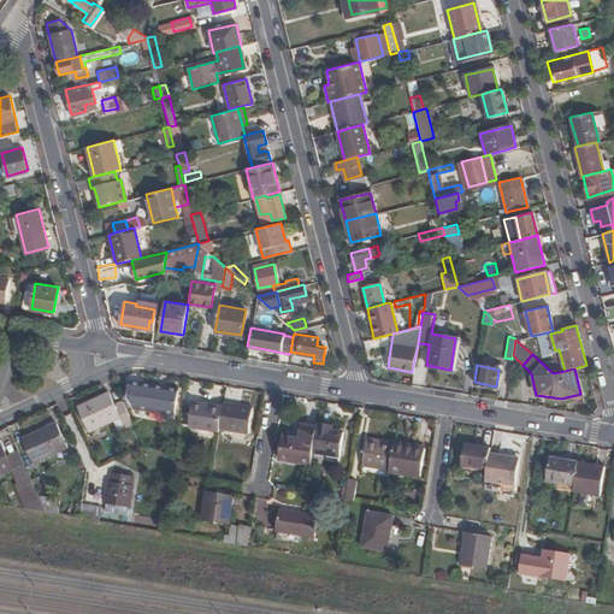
[(157,388),(157,385),(130,381),(127,397),(135,399),(134,407),(172,414),(176,391),(157,388)]
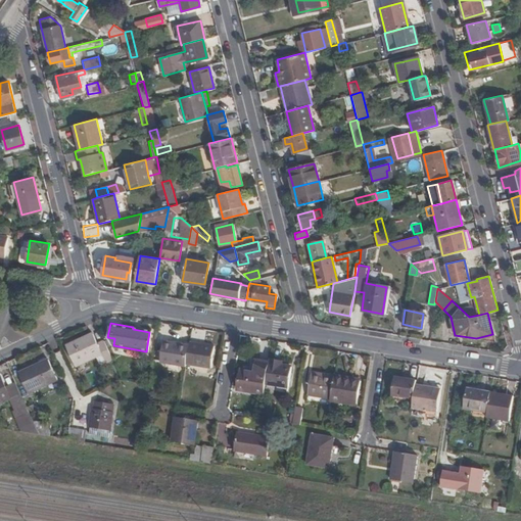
[(110,358),(102,340),(95,343),(91,333),(63,345),(73,365),(94,356),(100,353),(103,361),(110,358)]
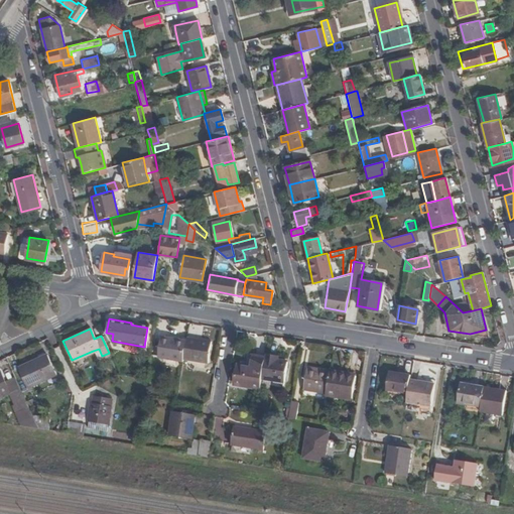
[(181,358),(184,341),(168,338),(168,337),(159,336),(156,357),(181,361),(181,358)]
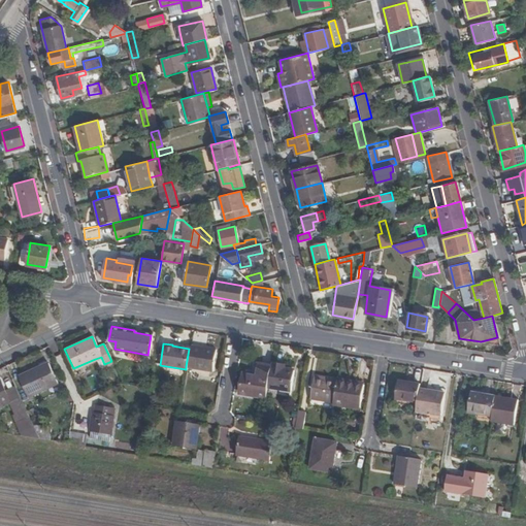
[(214,349),(190,343),(189,349),(186,366),(210,370),(214,349)]
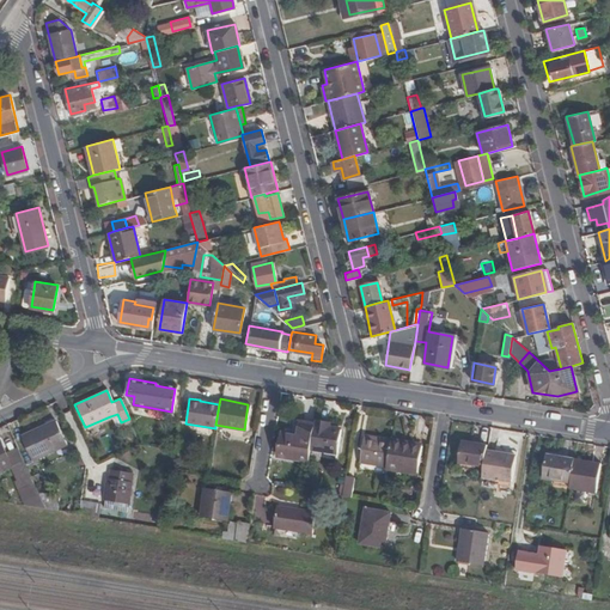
[(129,419),(130,422),(138,420),(134,412),(127,415),(129,419)]
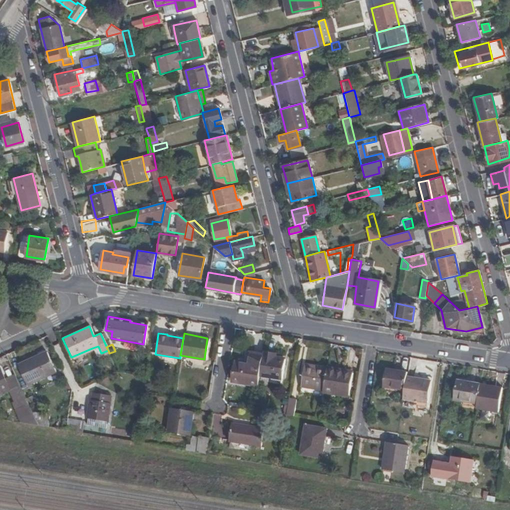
[(98,346),(92,348),(96,355),(101,353),(98,346)]
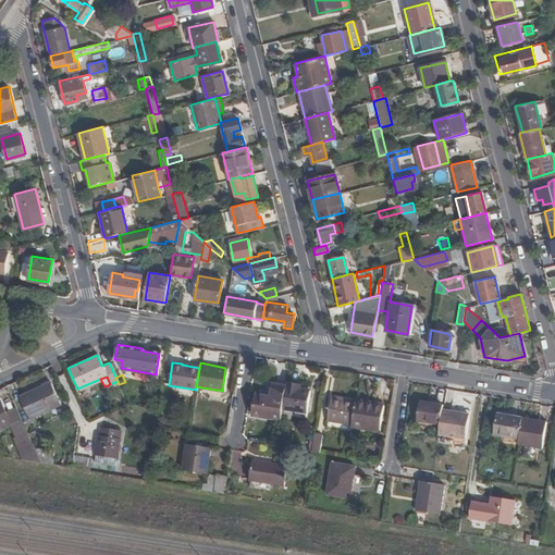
[(17,397),(27,418),(60,404),(50,382),(17,397)]
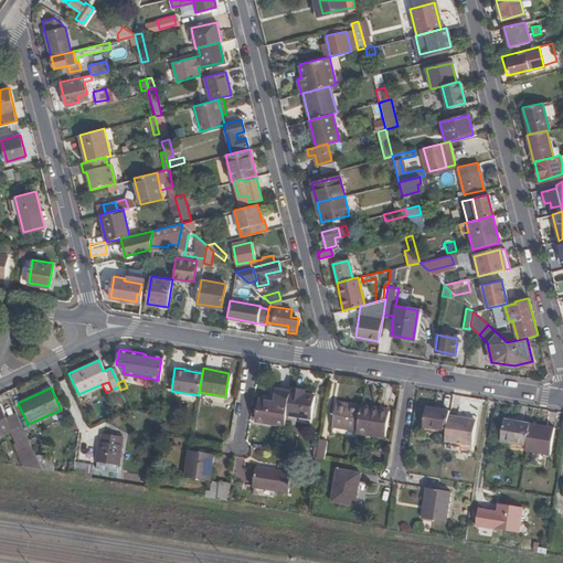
[(285,414),(289,392),(275,390),(273,402),(258,400),(255,420),(283,425),(285,414)]
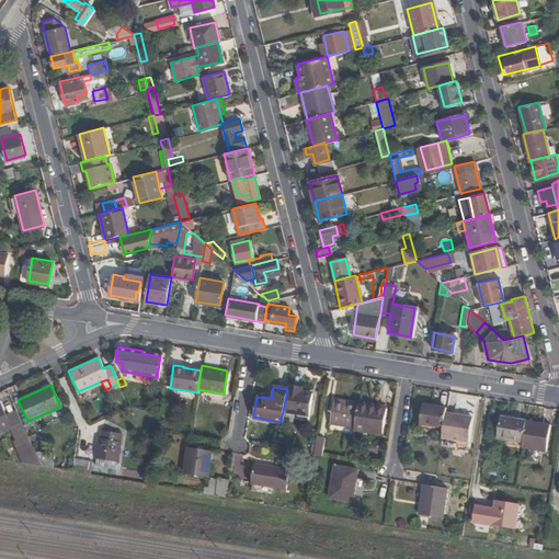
[(310,394),(287,389),(283,411),(307,414),(310,394)]
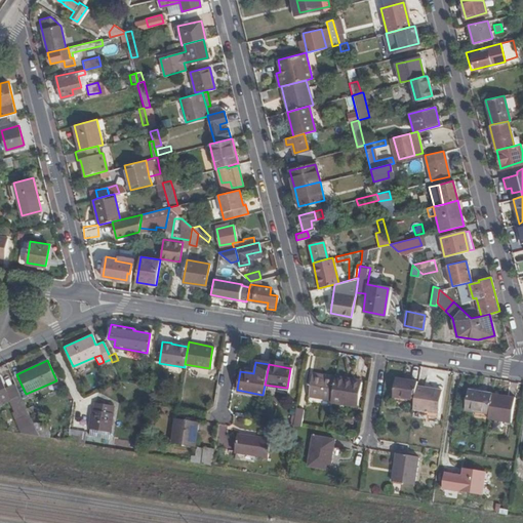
[(333,378),(333,377),(311,372),(307,396),(329,400),(333,378)]
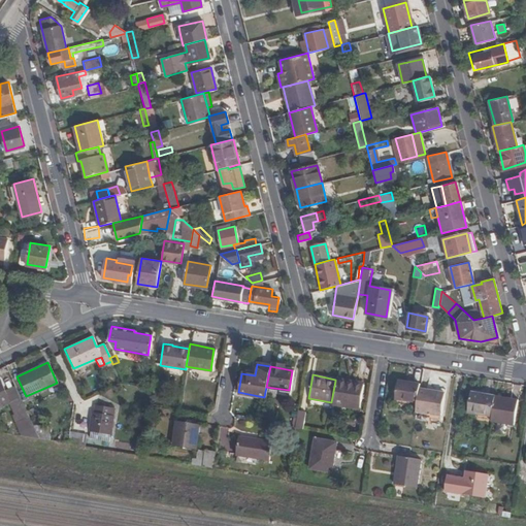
[(363,381),(336,375),(335,380),(335,381),(362,385),(363,381)]
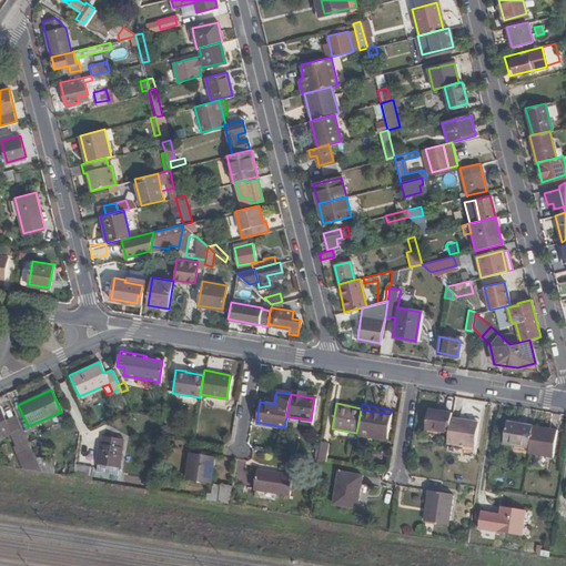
[(450,417),(451,413),(426,408),(423,427),(447,432),(450,417)]
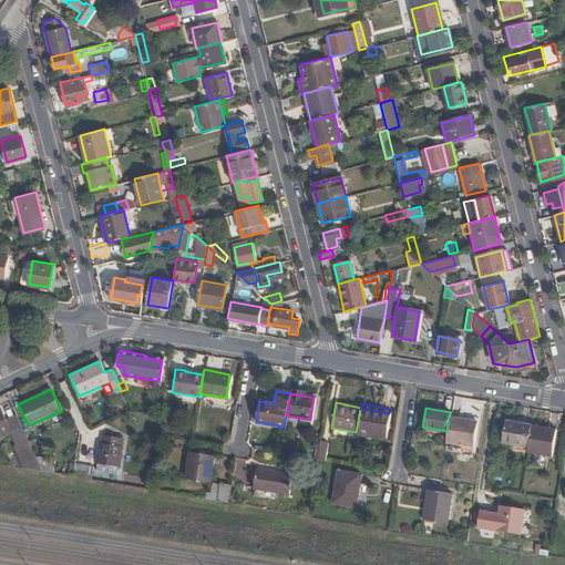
[(384,437),(389,413),(360,409),(356,432),(384,437)]
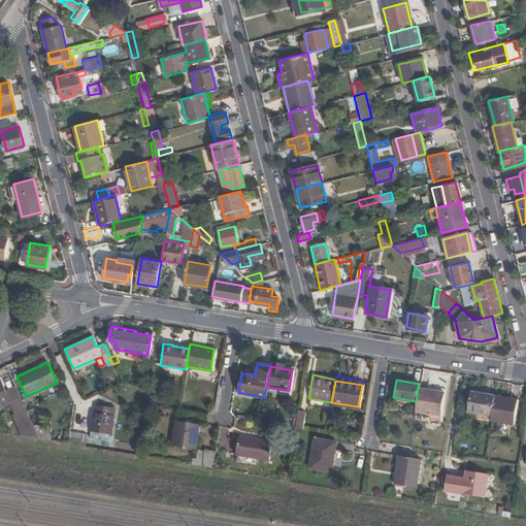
[(11,386),(2,390),(0,386),(0,404),(7,402),(13,415),(17,421),(11,423),(18,435),(36,438),(11,386)]
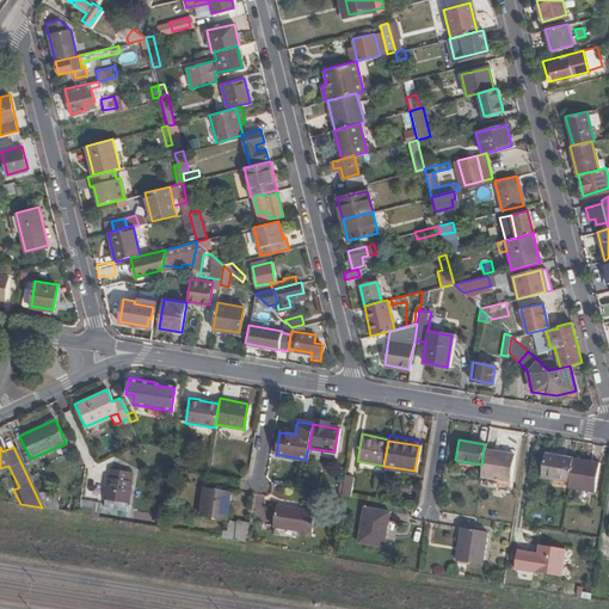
[(512,455),(484,449),(481,465),(479,475),(508,480),(512,455)]
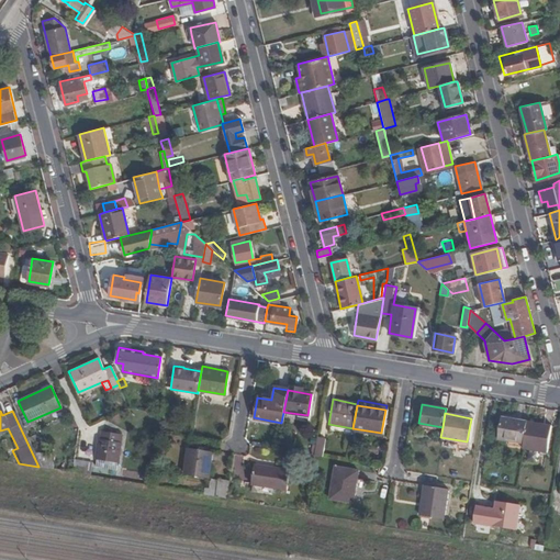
[(522,443),(525,421),(500,416),(495,438),(522,443)]
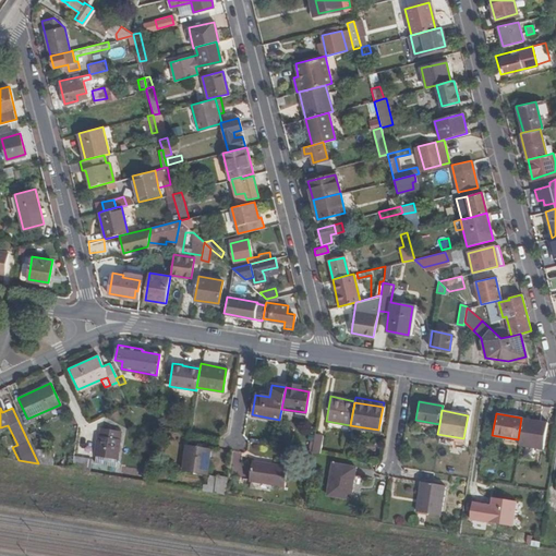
[(546,421),(522,417),(521,418),(518,439),(517,445),(542,448),(546,421)]
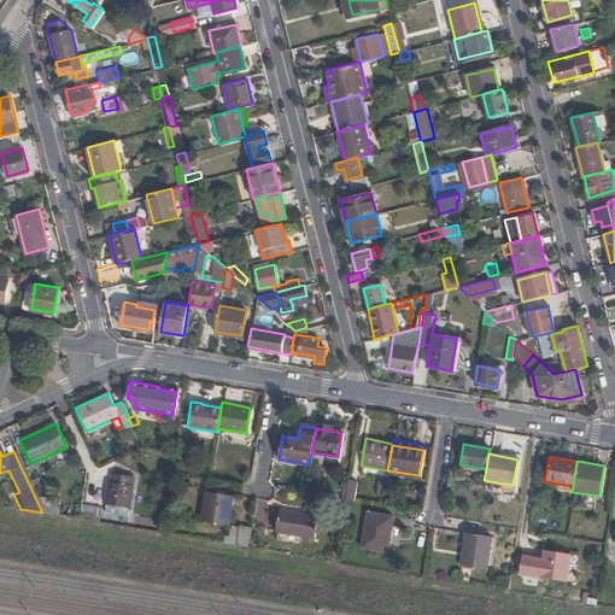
[(104,504),(128,508),(132,485),(133,475),(111,473),(110,481),(109,481),(104,504)]
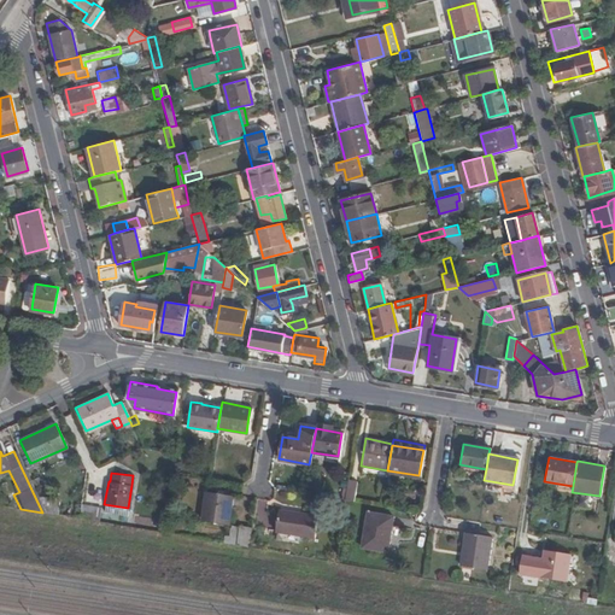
[(346,480),(344,499),(352,501),(356,481),(346,480)]
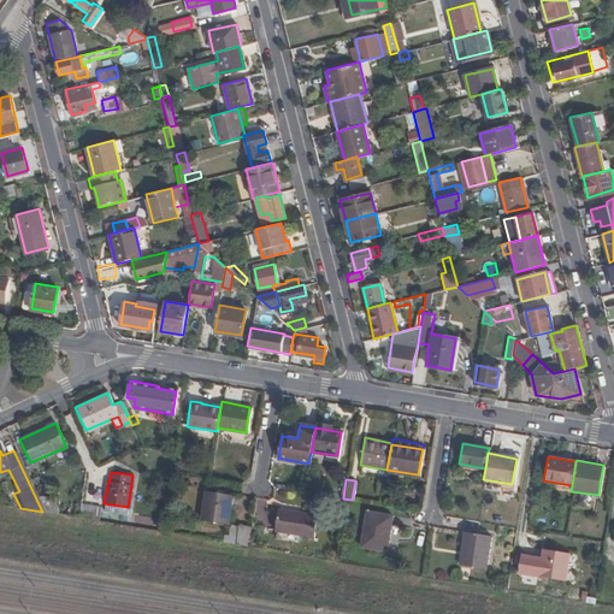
[(200,519),(225,523),(230,495),(205,490),(200,519)]
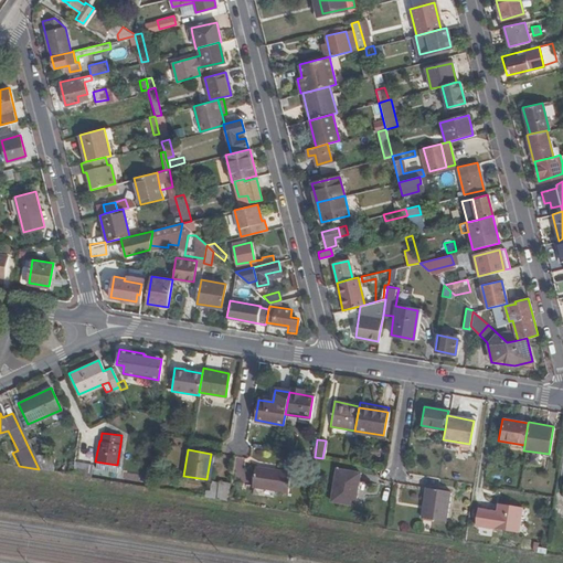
[(71,474),(73,460),(41,456),(39,469),(50,470),(71,474)]
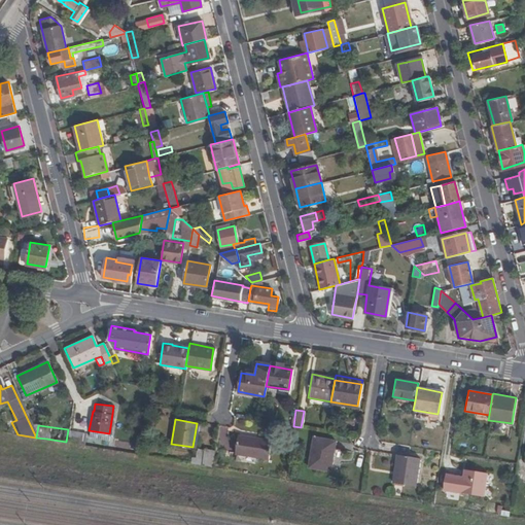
[(73,430),(71,443),(82,445),(84,431),(73,430)]
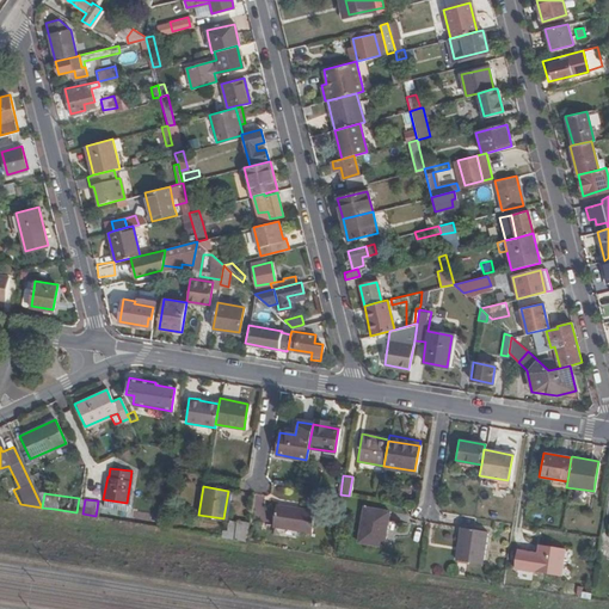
[(271,526),(309,531),(313,511),(275,505),(271,526)]
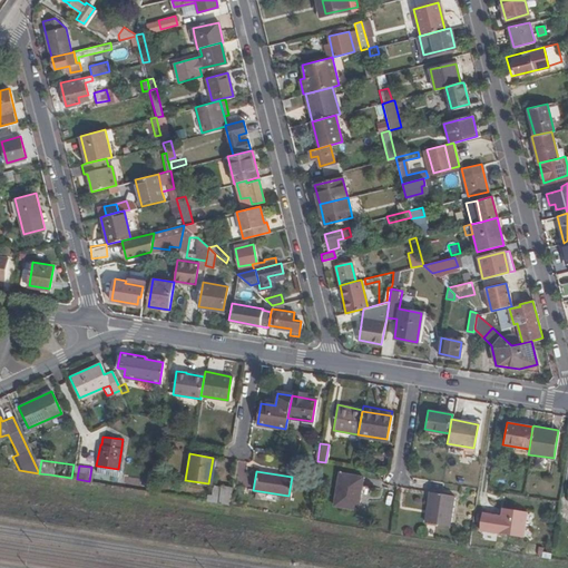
[(332,505),(355,508),(362,476),(338,472),(332,505)]
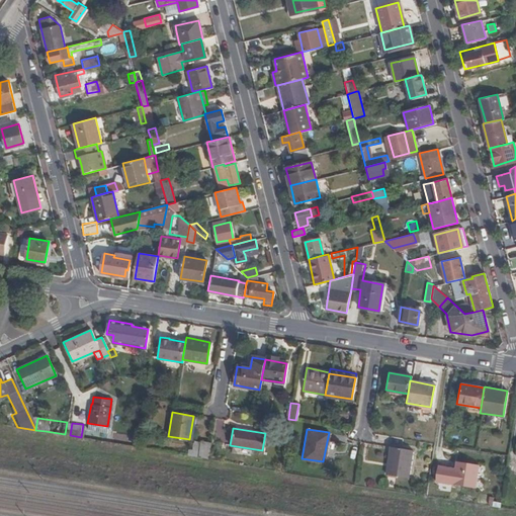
[(185,454),(196,455),(198,441),(191,439),(189,449),(185,449),(185,454)]
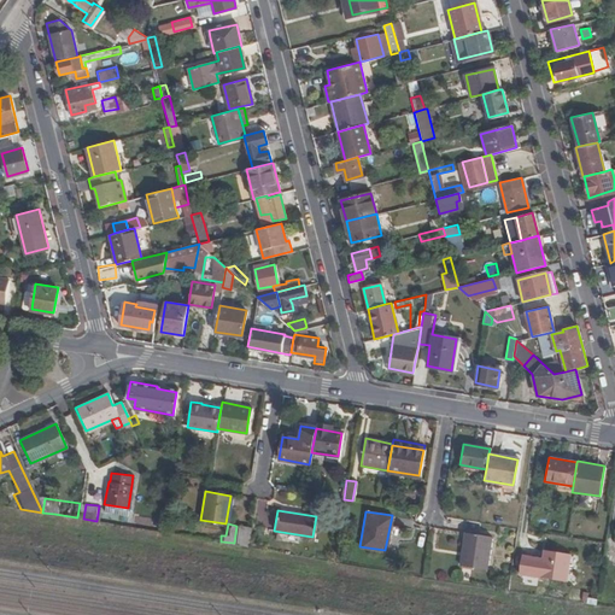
[(234,543),(247,545),(250,526),(236,523),(236,526),(234,543)]
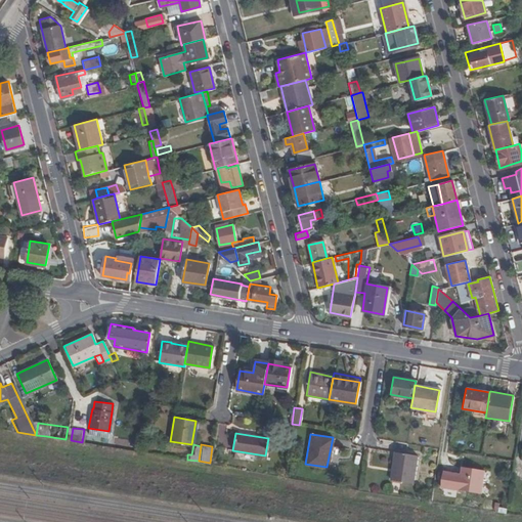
[(390,479),(410,483),(416,455),(394,451),(390,479)]
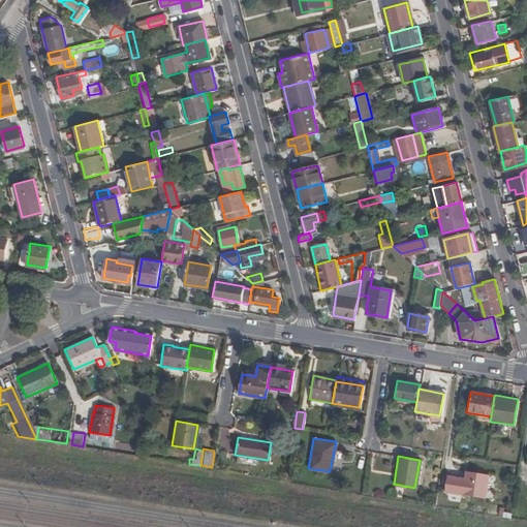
[(445,475),(443,492),(483,498),(487,474),(462,470),(461,478),(445,475)]
